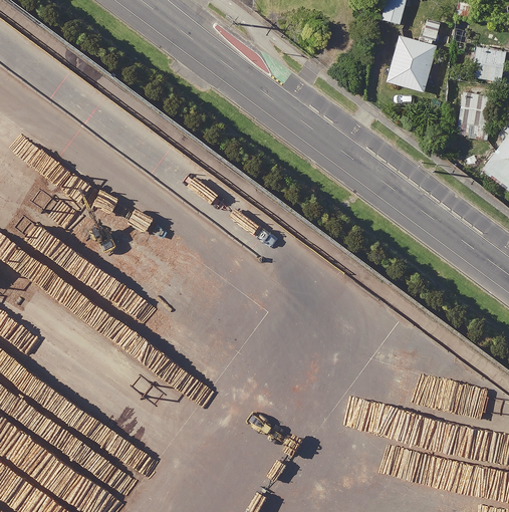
[(400,24),(406,0),(385,0),(379,19),(400,24)]
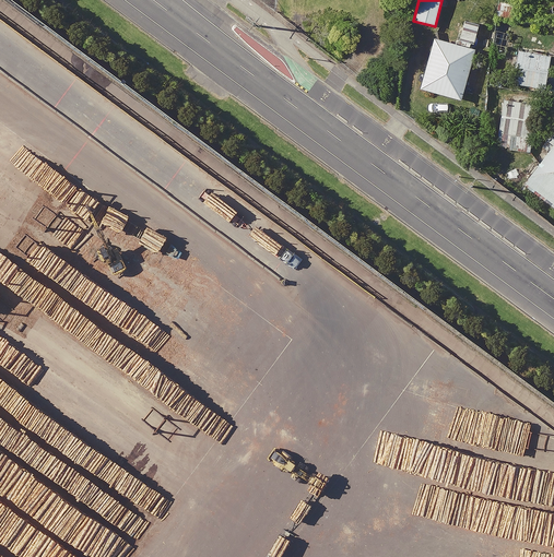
[(517,1),(508,0),(499,0),(496,22),(515,24),(517,1)]
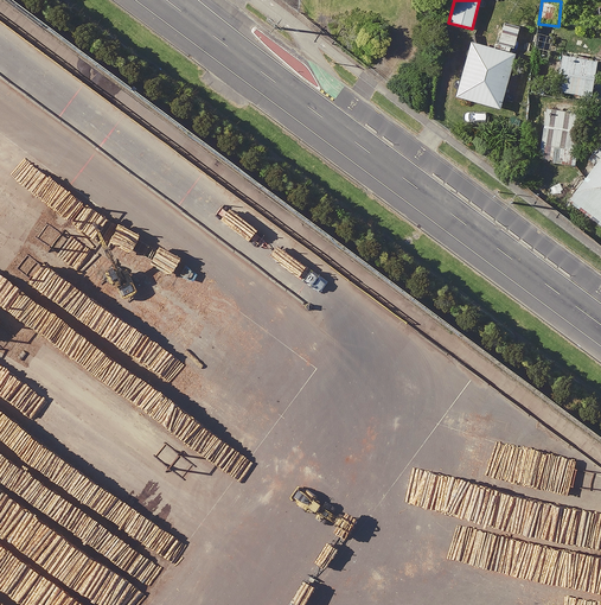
[(523,26),(504,20),(497,43),(516,49),(523,26)]
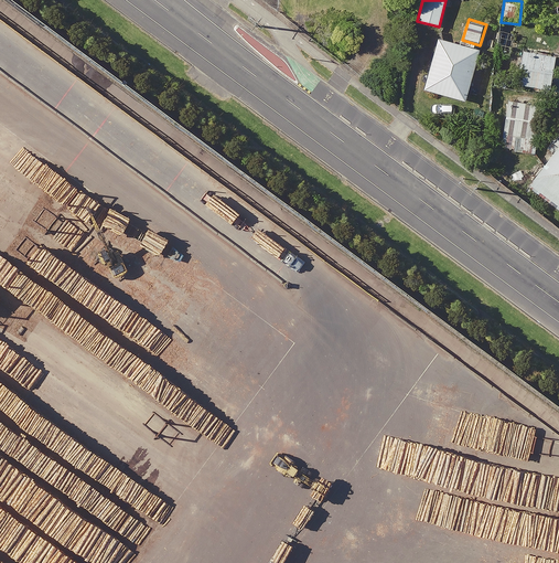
[(477,52),(439,41),(425,91),(464,102),(477,52)]
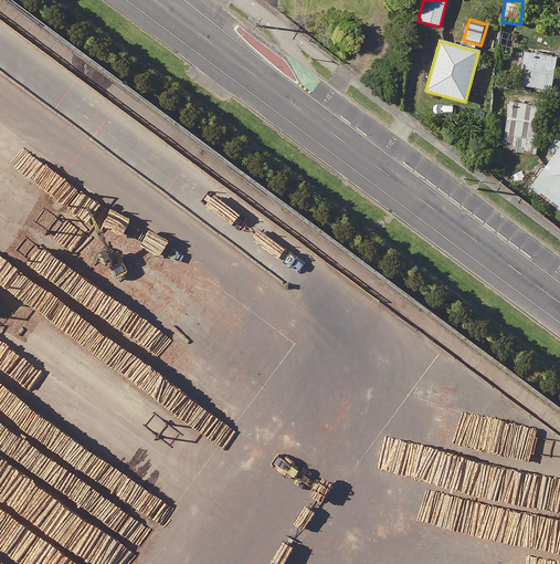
[(559,55),(524,51),(519,84),(559,90),(559,55)]
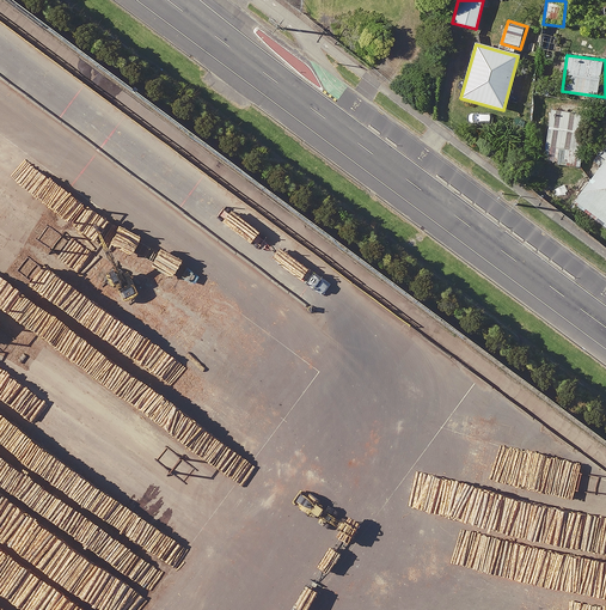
[(585,115),(550,109),(542,159),(576,165),(585,115)]
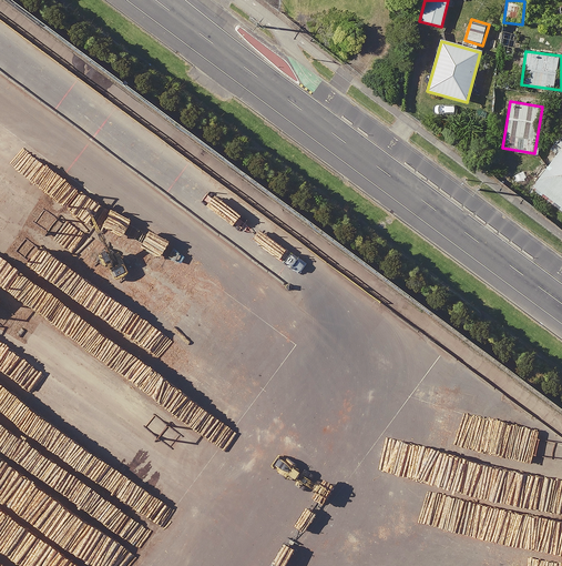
[(561,138),(528,189),(561,212),(561,138)]
